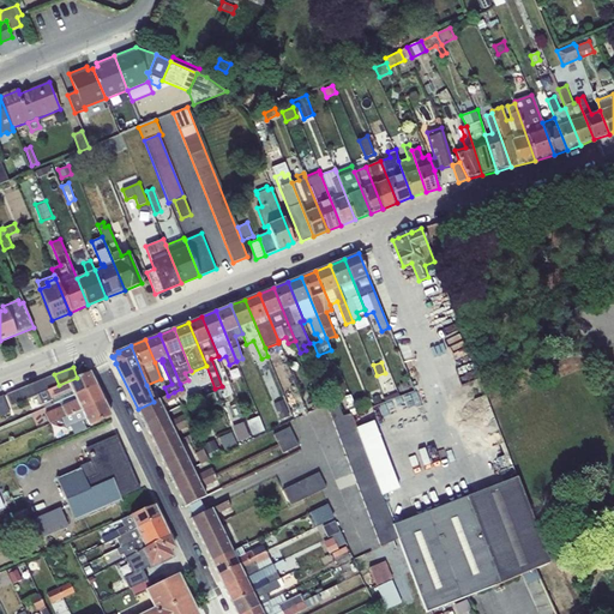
[(59,385),(37,395),(42,405),(52,401),(54,404),(96,386),(89,372),(77,378),(59,385)]
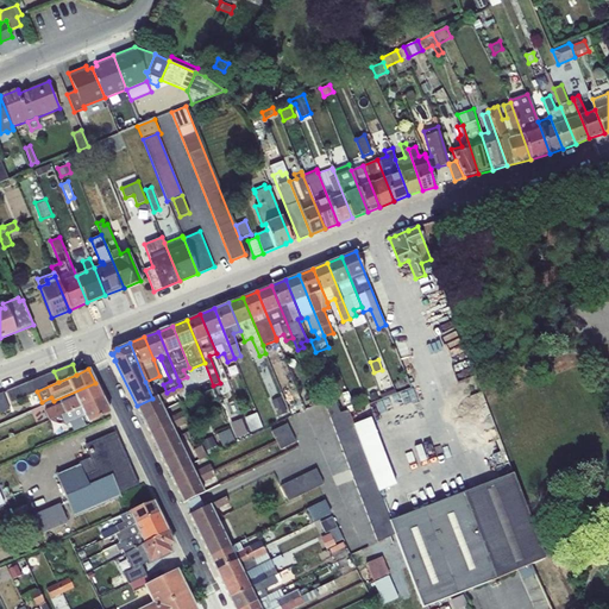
[(58,382),(54,371),(32,381),(37,391),(58,382)]
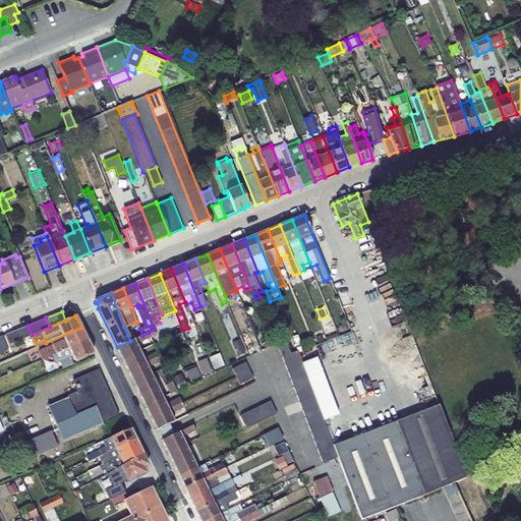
[(32,335),(27,326),(5,335),(9,344),(32,335)]
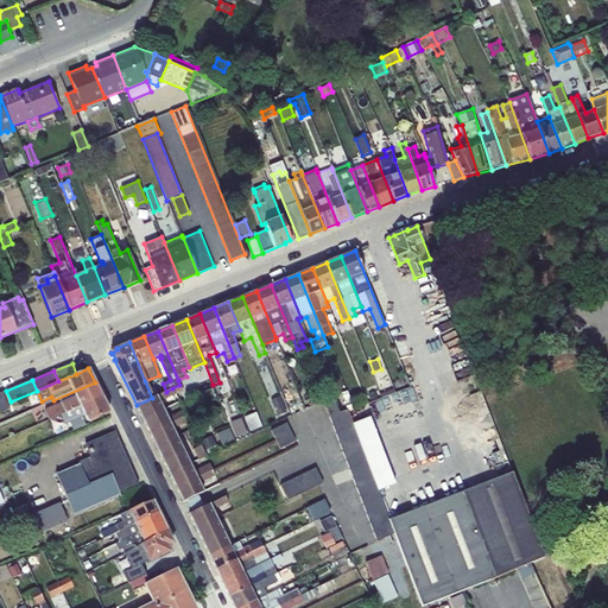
[(102,397),(95,382),(54,400),(56,405),(45,410),(50,419),(61,415),(102,397)]
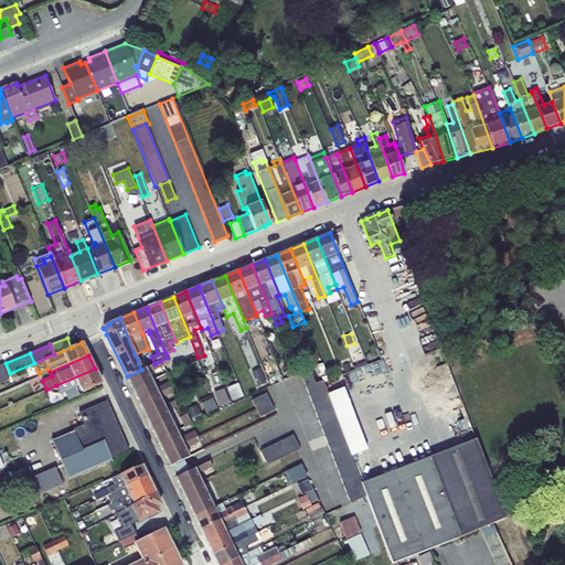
[(160,361),(163,366),(170,363),(167,358),(160,361)]
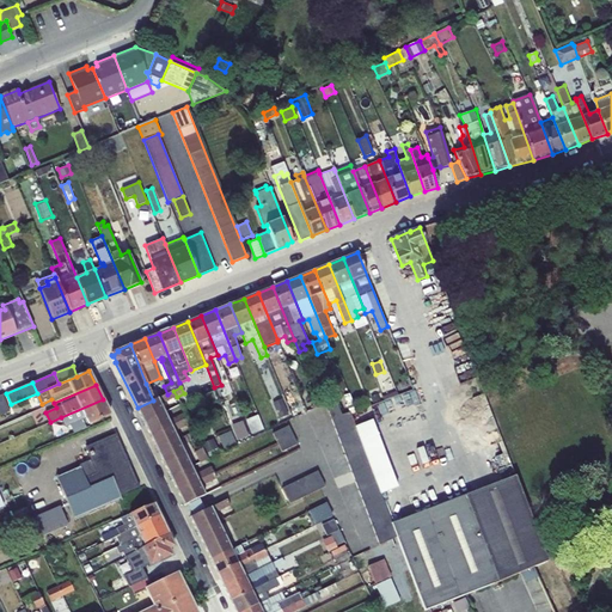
[(153,401),(138,408),(144,421),(165,411),(161,404),(177,397),(173,391),(167,395),(153,401)]
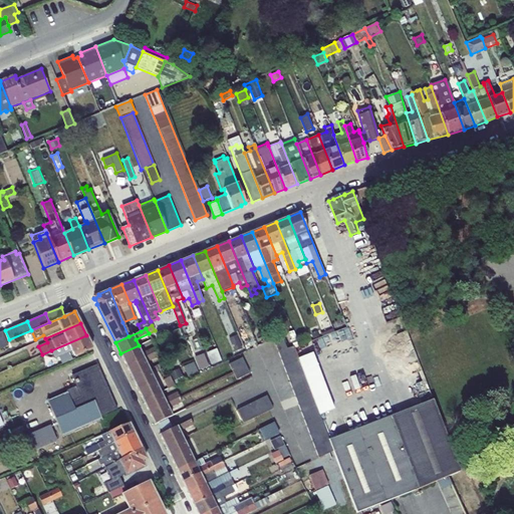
[(0,331),(0,348),(9,345),(3,331),(0,331)]
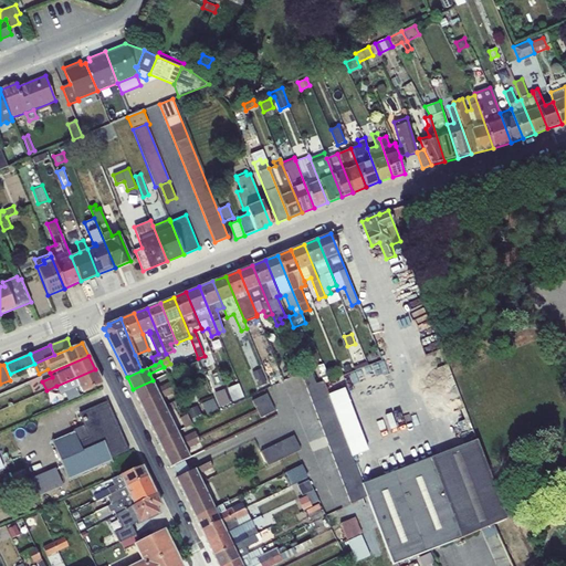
[(102,384),(95,369),(56,386),(60,395),(65,392),(76,388),(79,387),(82,392),(102,384)]
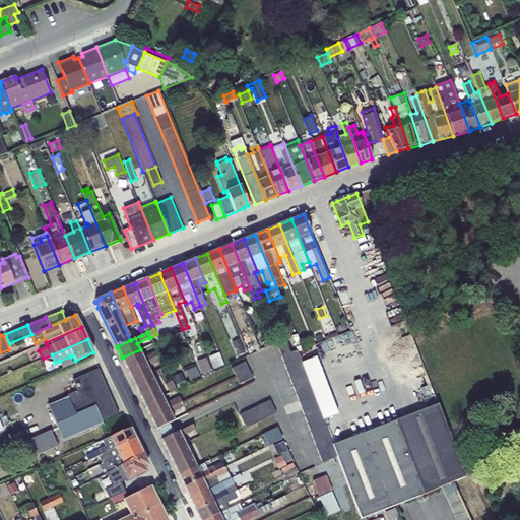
[(240,339),(232,342),(238,355),(245,352),(240,339)]
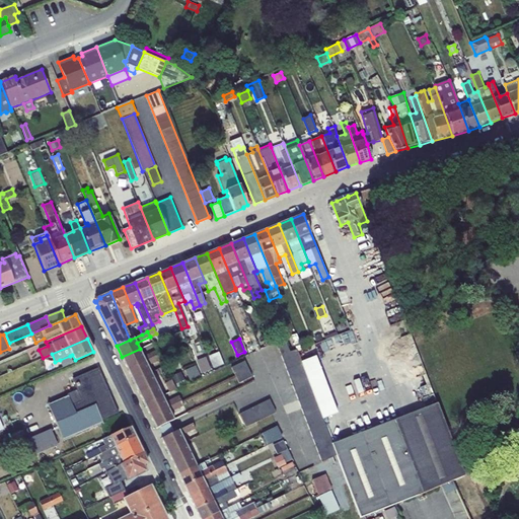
[(287,370),(302,364),(301,362),(297,349),(290,352),(284,340),(276,343),(287,370)]
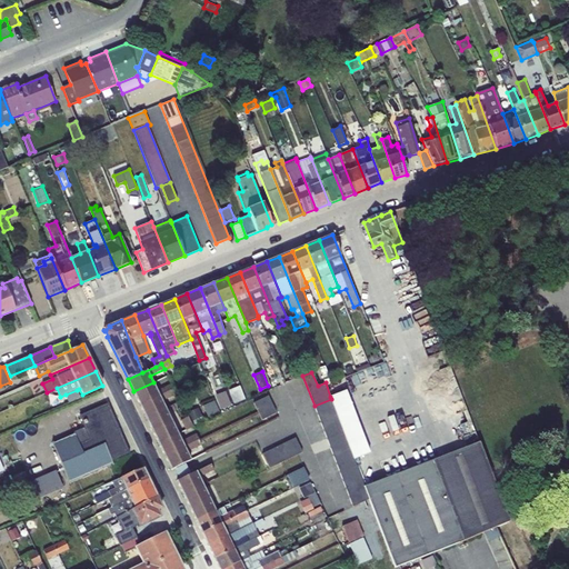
[(153,382),(133,391),(140,405),(175,388),(171,383),(157,390),(153,382)]
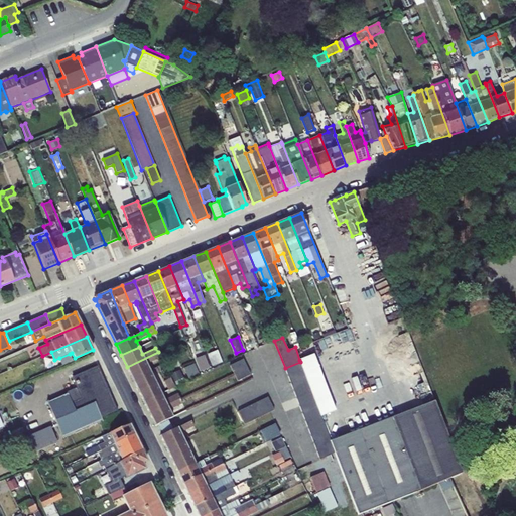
[(218,350),(208,354),(213,366),(223,362),(218,350)]
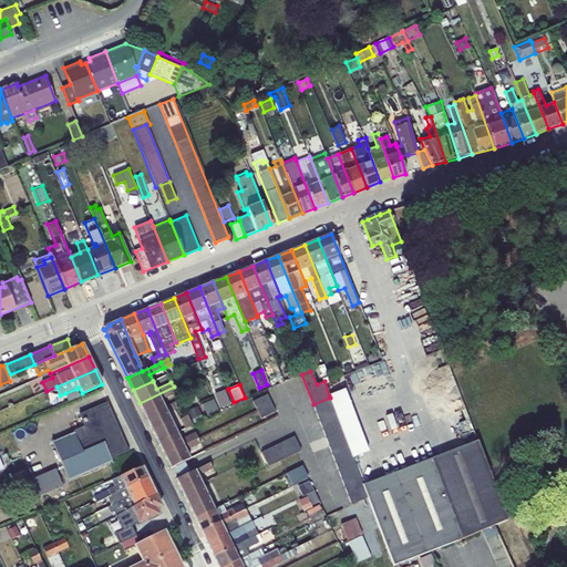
[(174,387),(140,403),(145,415),(165,406),(162,400),(176,393),(174,387)]
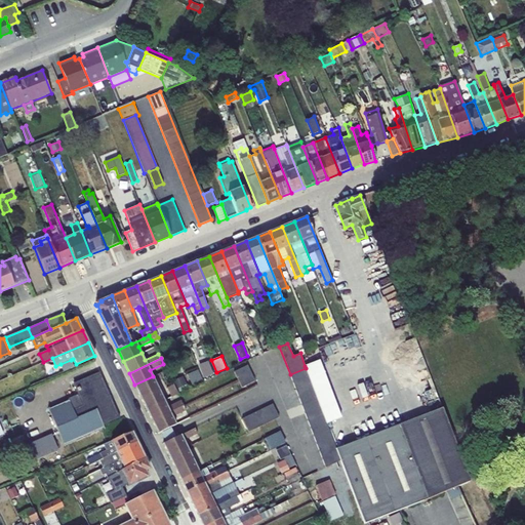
[(71,360),(61,364),(64,370),(74,366),(71,360)]
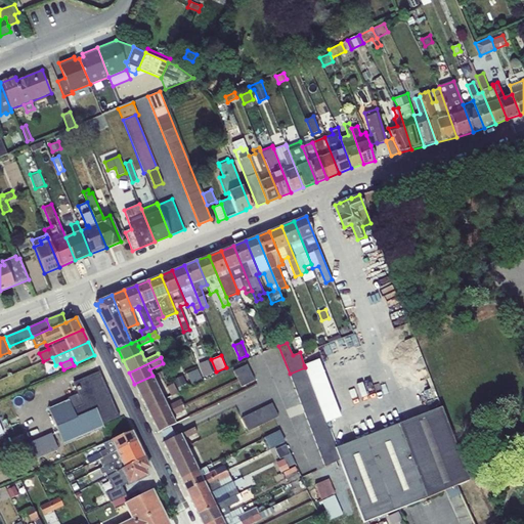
[(305,367),(325,421),(341,417),(319,359),(304,365),(305,367)]
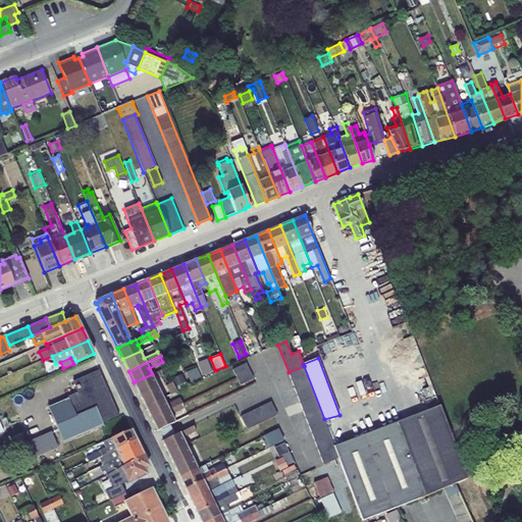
[(207,359),(198,362),(203,376),(212,372),(207,359)]
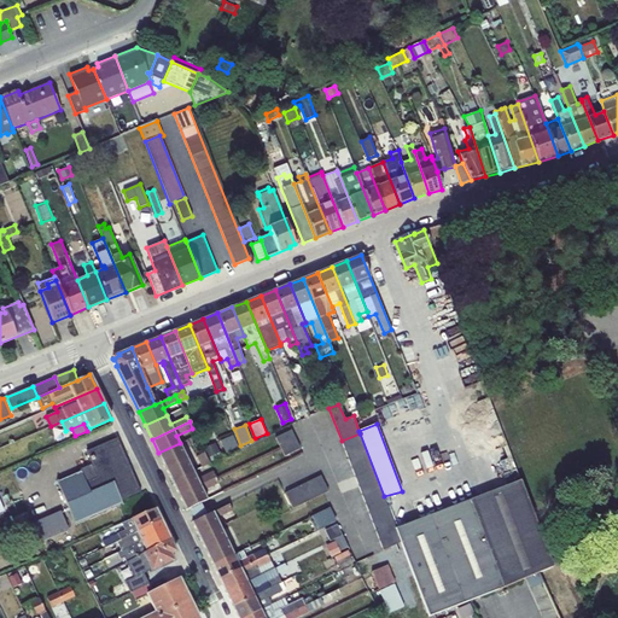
[(291,430),(275,438),(280,447),(296,439),(291,430)]
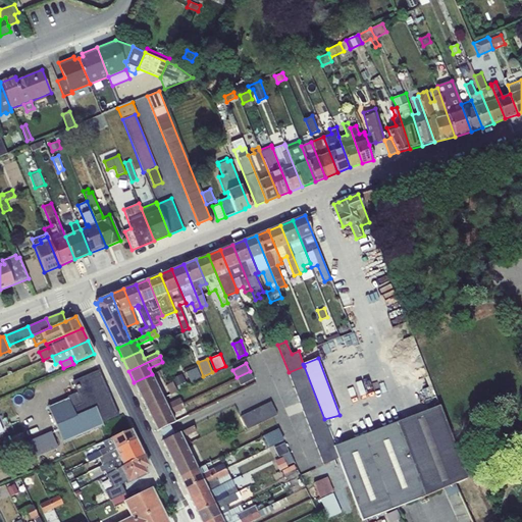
[(338,458),(334,447),(324,419),(304,366),(289,372),(323,465),(338,458)]
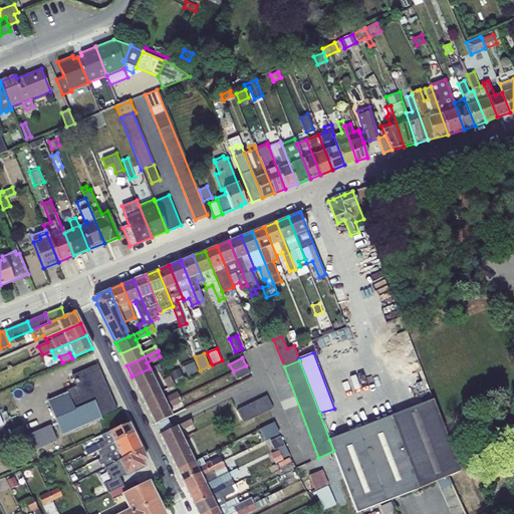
[(194,361),(183,365),(188,378),(198,373),(194,361)]
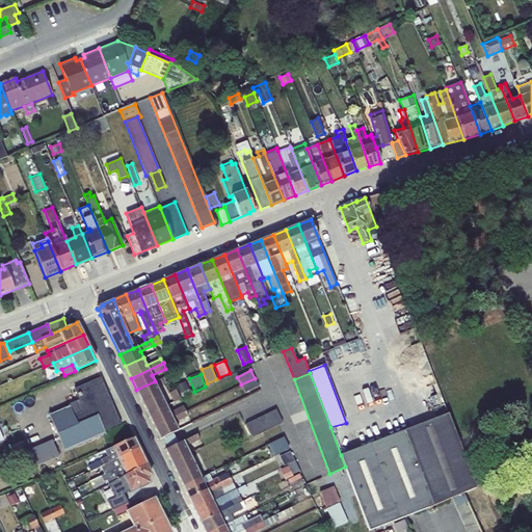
[(255,378),(241,384),(245,393),(259,386),(255,378)]
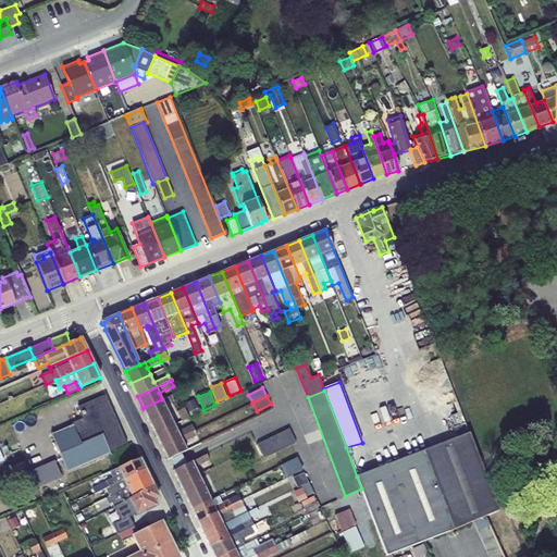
[(104,397),(78,408),(83,420),(51,434),(69,472),(111,455),(109,449),(125,443),(104,397)]
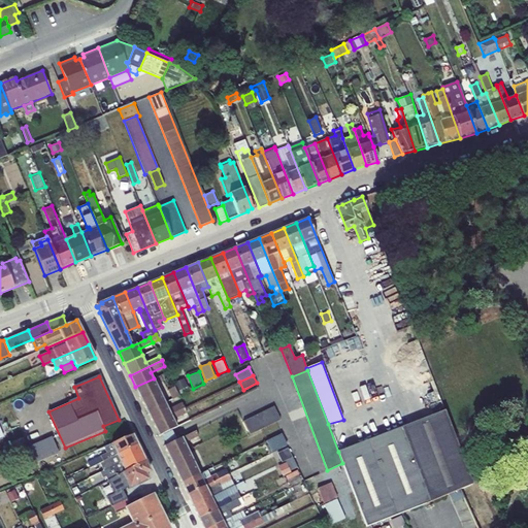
[(184,377),(173,383),(180,395),(190,390),(184,377)]
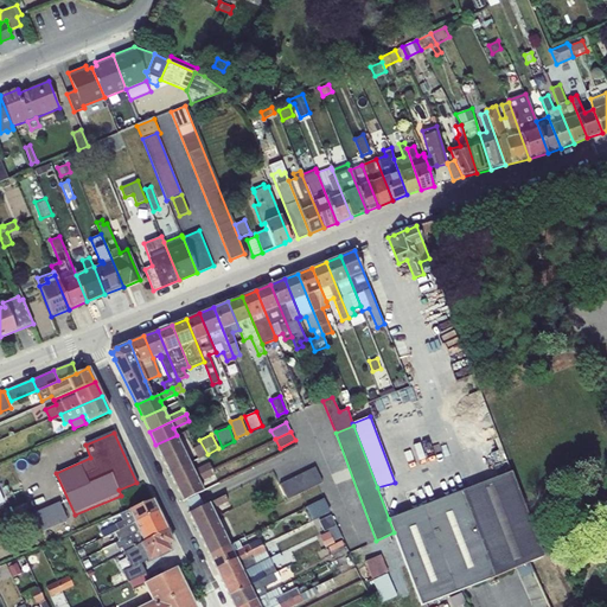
[(177,435),(155,445),(163,459),(184,449),(177,435)]
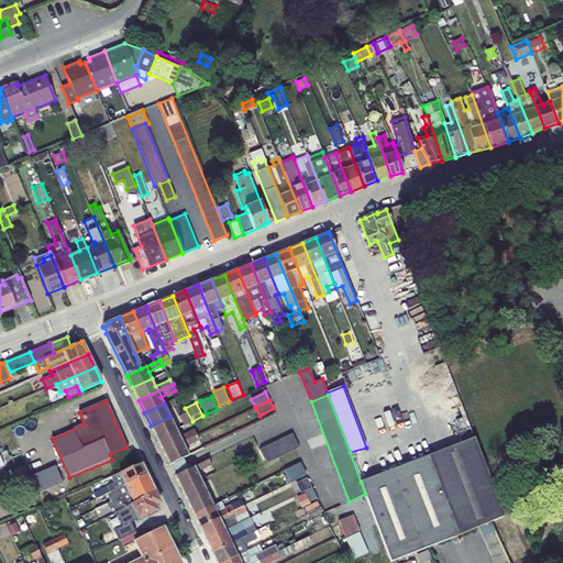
[(186,412),(179,416),(184,426),(191,422),(186,412)]
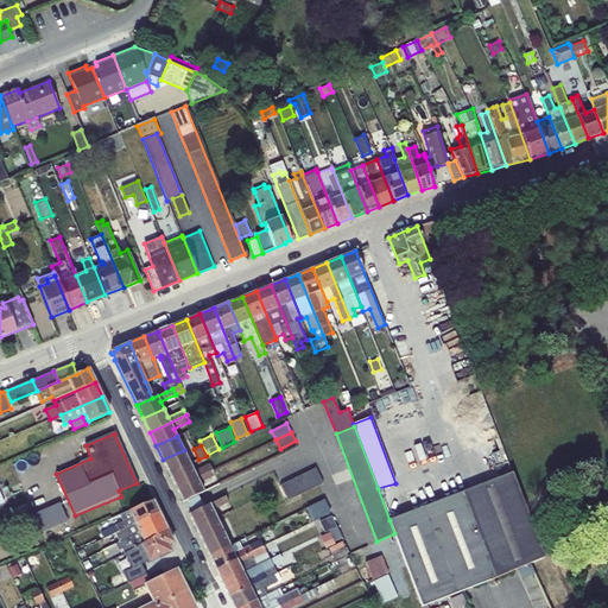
[(184,450),(163,460),(170,474),(190,463),(184,450)]
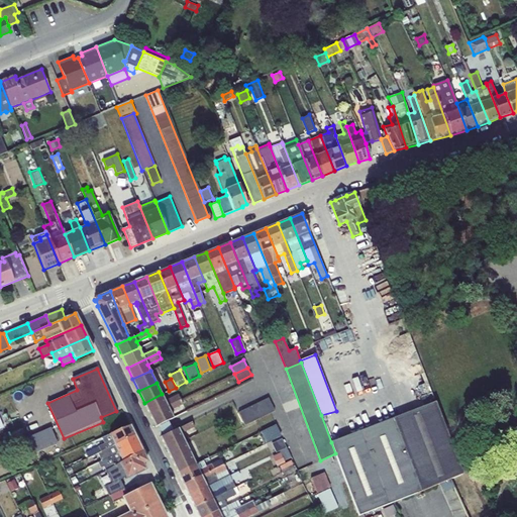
[(162,394),(144,403),(149,415),(181,400),(178,394),(166,401),(162,394)]
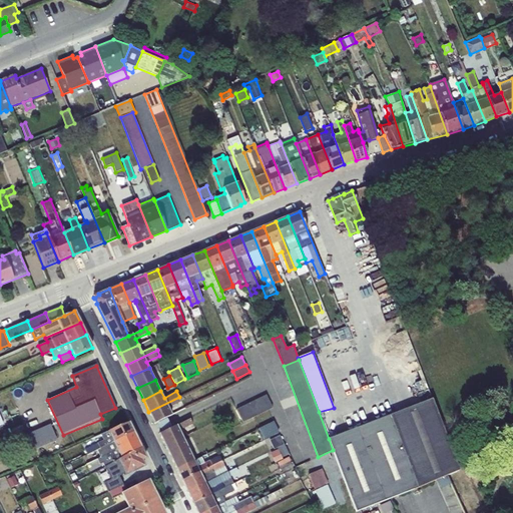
[(267,395),(243,406),(249,419),(273,408),(267,395)]
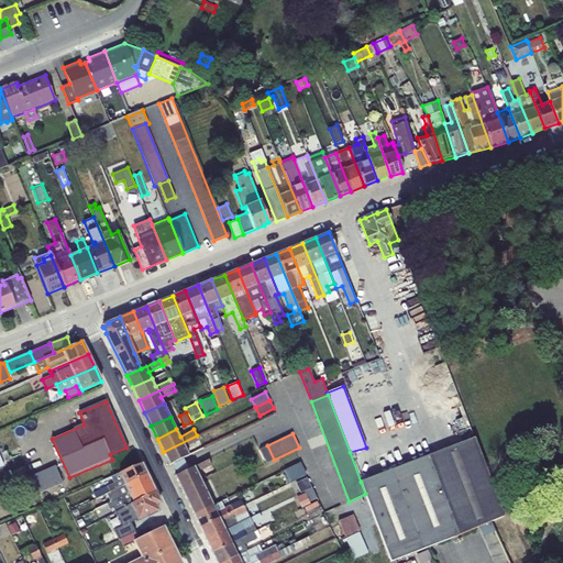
[(197,435),(163,452),(169,465),(170,464),(188,455),(185,448),(200,440),(197,435)]
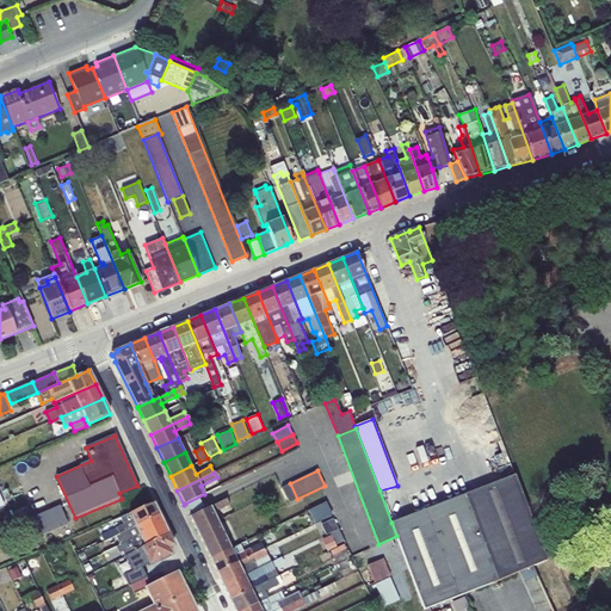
[(514,475),(392,523),(396,536),(425,609),(519,572),(532,566),(547,560),(514,475)]
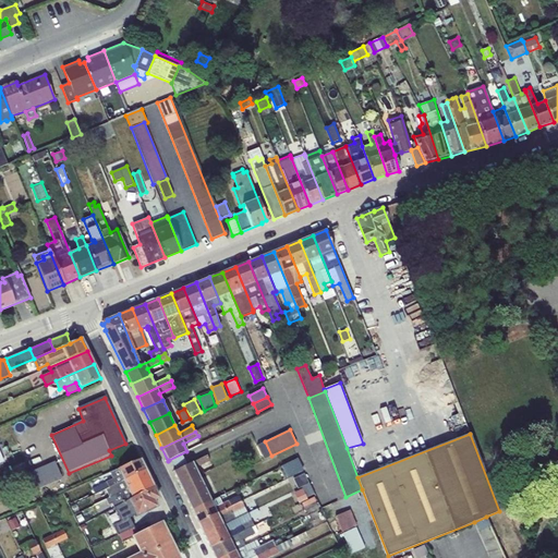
[(271,456),(265,441),(257,445),(264,459),(271,456)]
